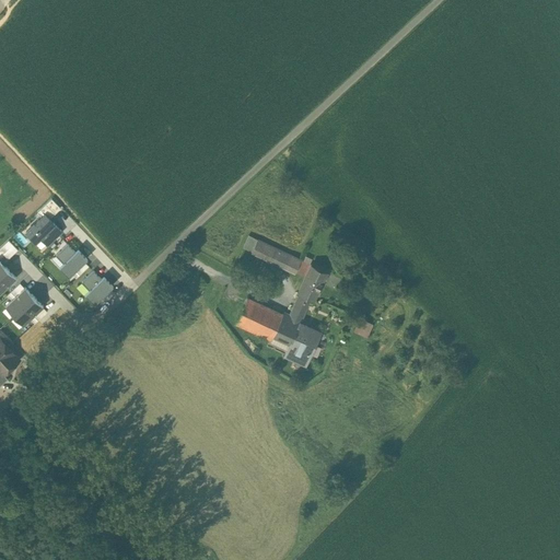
[(45,213),(49,218),(60,207),(51,198),(37,211),(42,216),(45,213)]
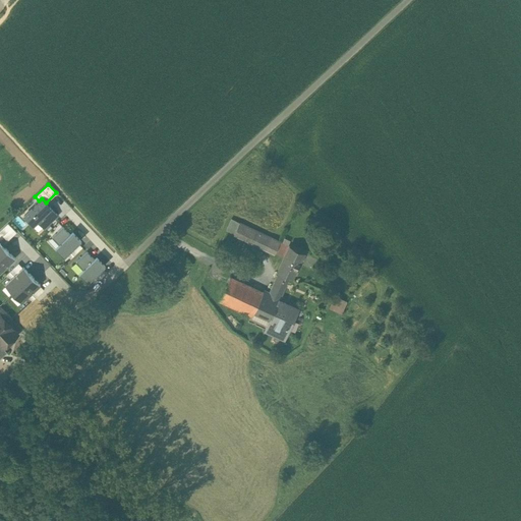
[(33,224),(37,220),(44,227),(57,215),(46,203),(42,198),(39,200),(23,215),(33,224)]
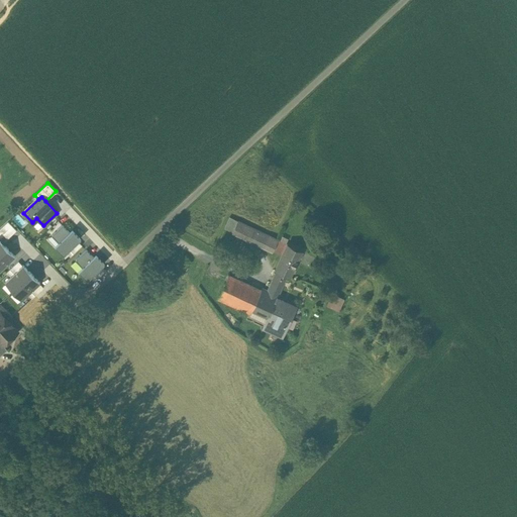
[(273,250),(278,239),(237,220),(232,231),(273,250)]
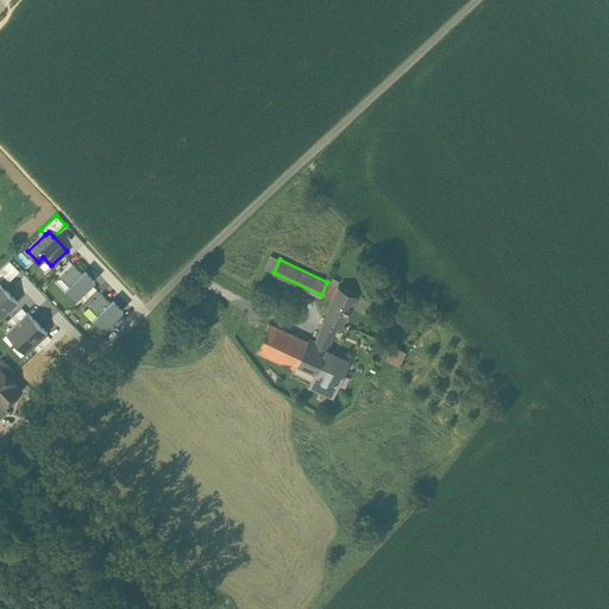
[(0,269),(0,271),(8,281),(19,270),(10,261),(0,269)]
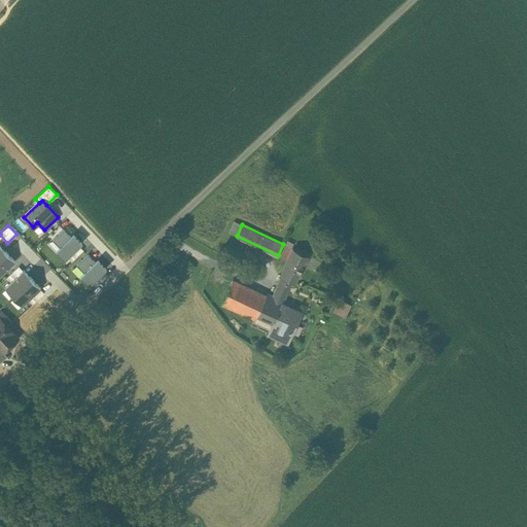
[(73,234),(70,236),(64,229),(53,239),(59,246),(56,250),(64,259),(67,256),(78,245),(82,242),(73,234)]
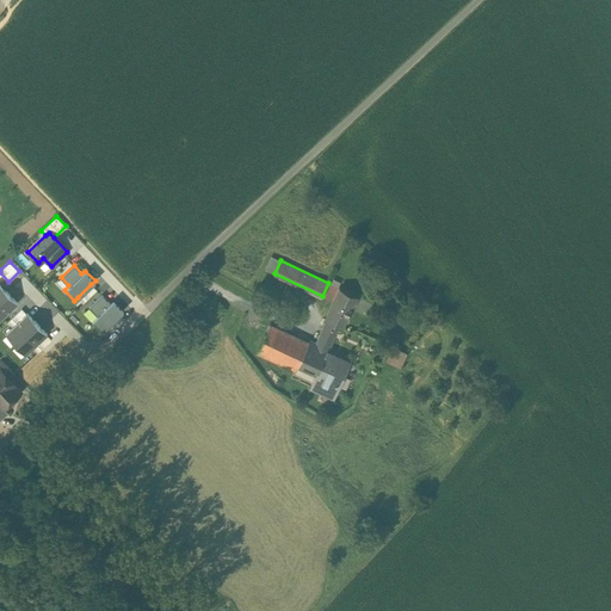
[(339,288),(328,283),(322,296),(333,301),(339,288)]
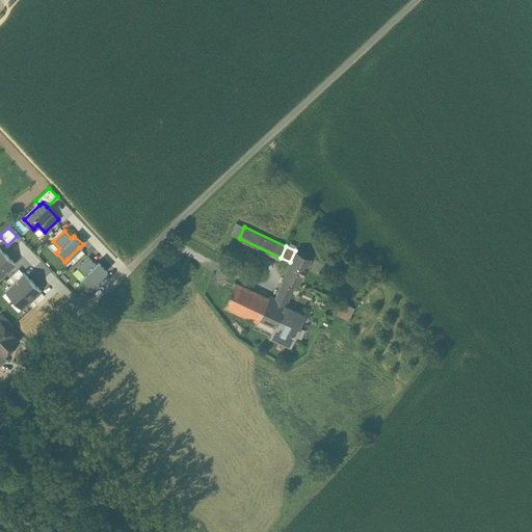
[(79,247),(68,259),(72,264),(84,253),(79,247)]
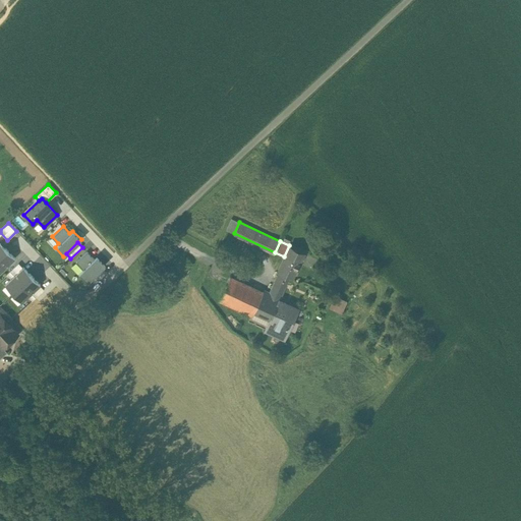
[(303,251),(290,244),(289,245),(284,256),(277,271),(279,271),(289,276),(291,277),(303,251)]
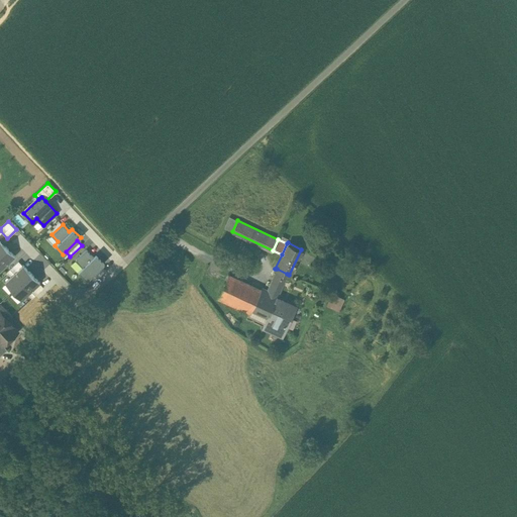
[(0,270),(14,255),(6,247),(0,252),(0,270)]
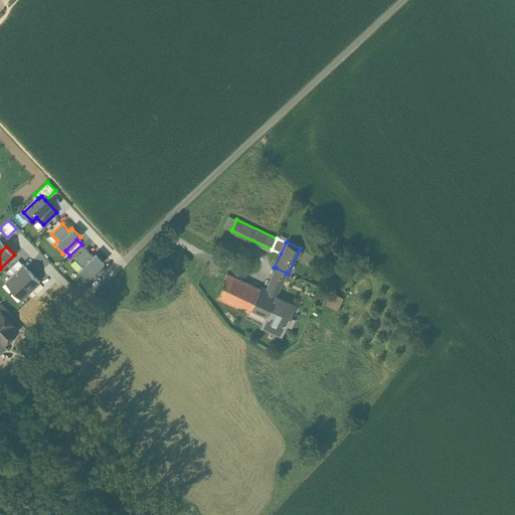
[(96,252),(93,255),(86,248),(74,259),(81,266),(78,270),(87,278),(89,276),(101,265),(104,261),(96,252)]
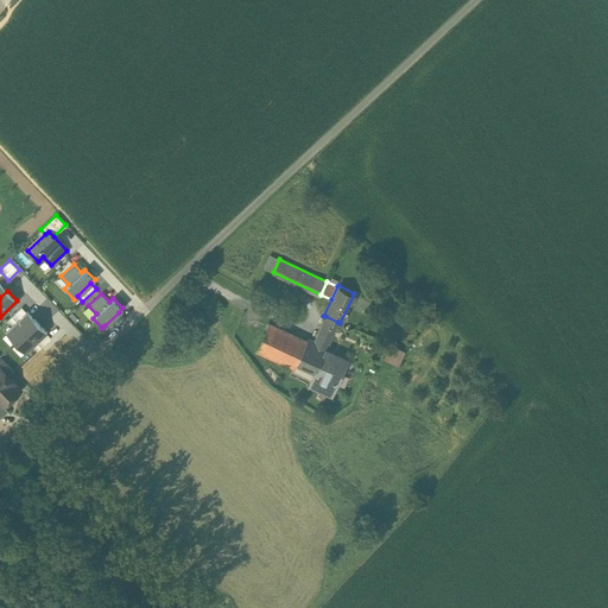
[(8,320),(13,325),(26,312),(21,308),(8,320)]
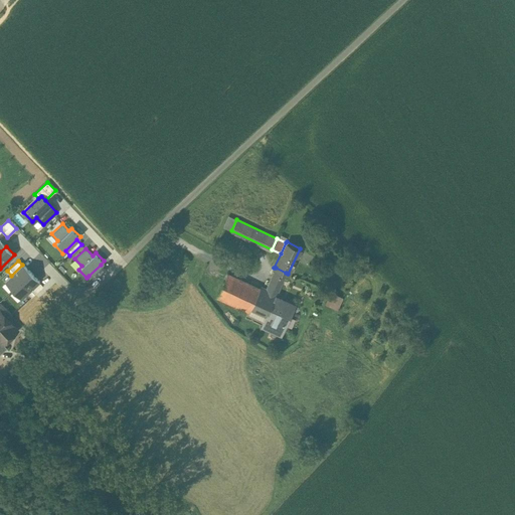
[(11,276),(4,281),(13,290),(31,273),(23,264),(22,265),(11,276)]
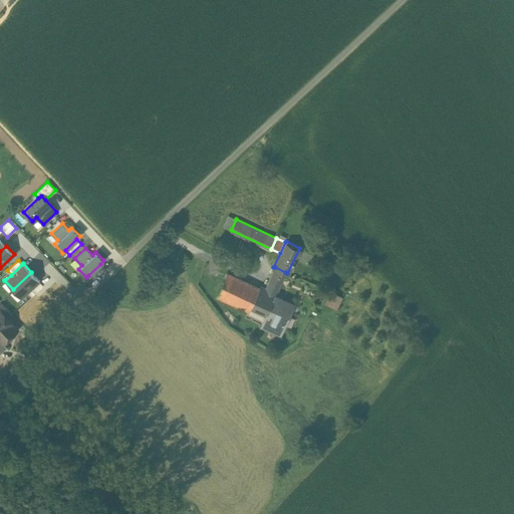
[(100,264),(88,275),(92,279),(104,268),(100,264)]
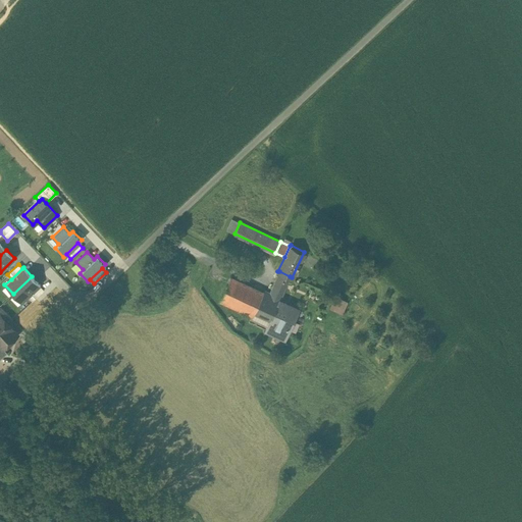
[(290,276),(279,271),(269,294),(269,295),(279,299),(290,276)]
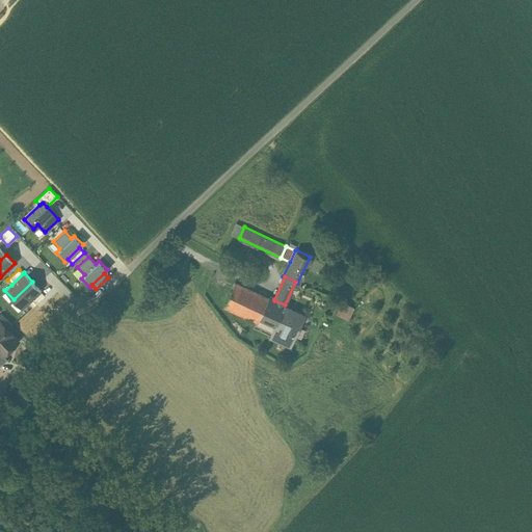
[(32,282),(14,299),(23,309),(28,302),(41,291),(42,290),(32,282)]
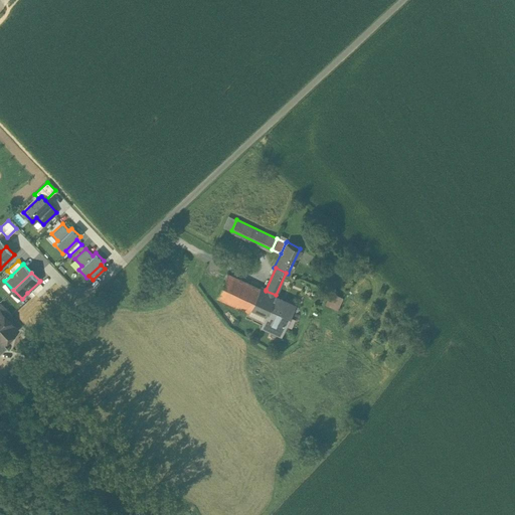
[(216,295),(249,310),(260,288),(259,288),(227,273),(216,295)]
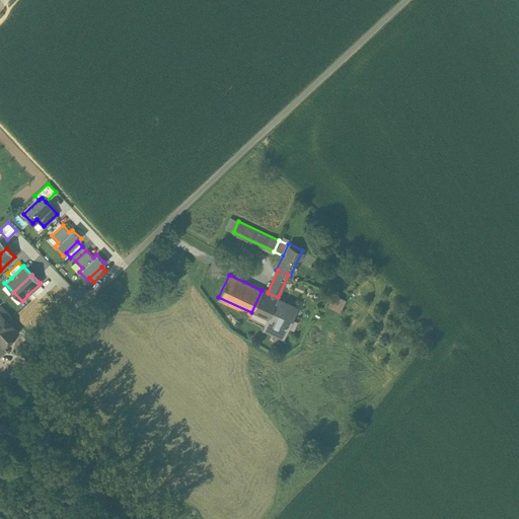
[(40,284),(27,295),(31,299),(44,289),(40,284)]
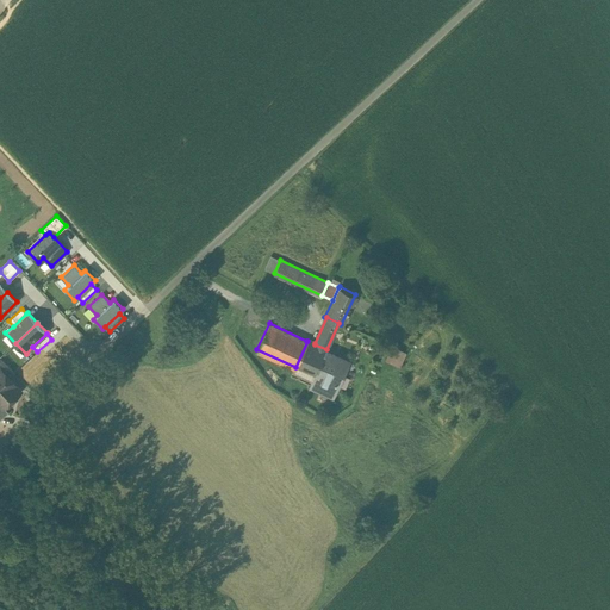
[(315,343),(306,340),(306,341),(307,341),(296,367),(298,362),(316,371),(317,372),(327,349),(315,344),(315,343)]
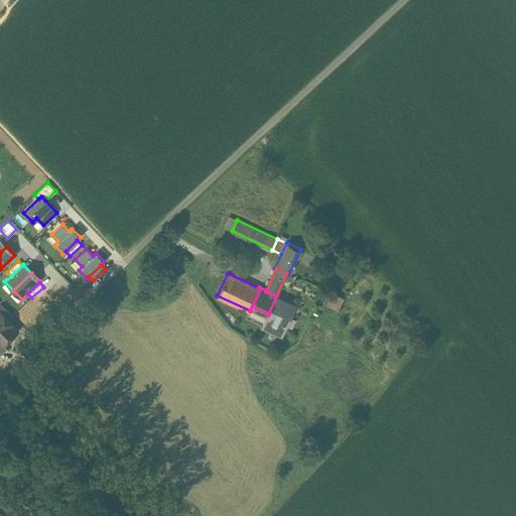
[(344,294),(334,290),(329,302),(339,307),(344,294)]
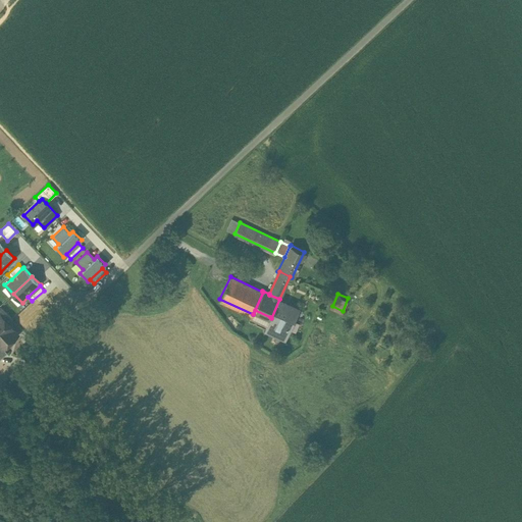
[(298,308),(279,299),(271,318),(270,317),(265,329),(284,338),(298,308)]
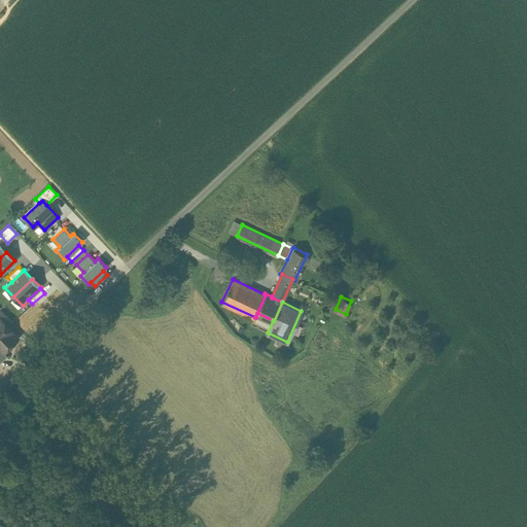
[(12,322),(0,310),(0,318),(7,327),(12,322)]
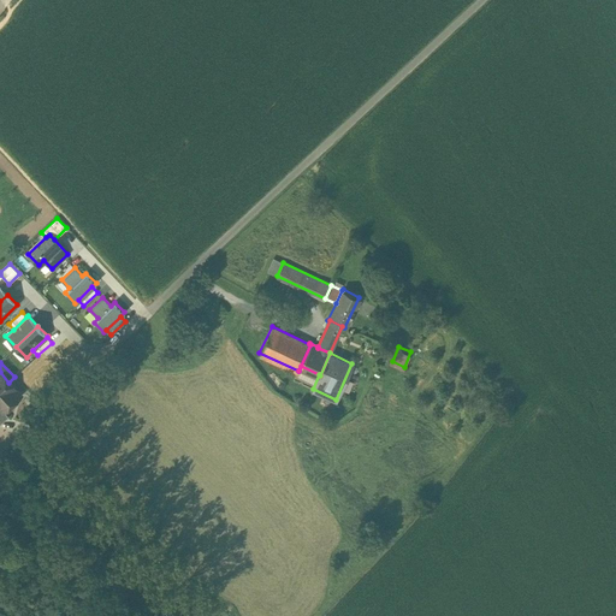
[(0,408),(3,412),(19,396),(21,395),(9,383),(0,372),(0,408)]
